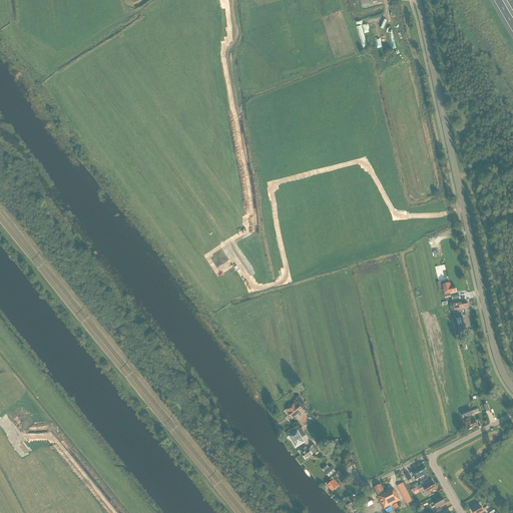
[(451,297),(450,294),(456,293),(455,288),(451,289),(450,284),(443,286),(445,298),(451,297)]
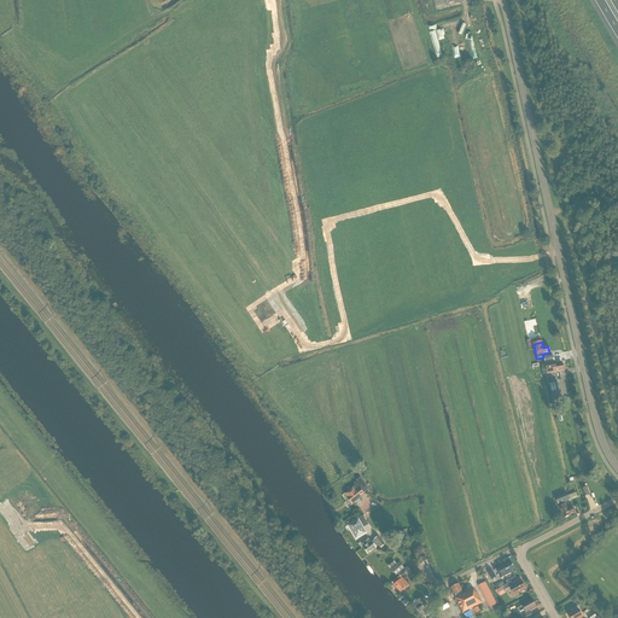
[(557,362),(546,365),(547,374),(546,374),(548,384),(549,384),(557,383),(557,380),(552,380),(551,373),(555,373),(564,371),(563,365),(557,366),(557,362)]
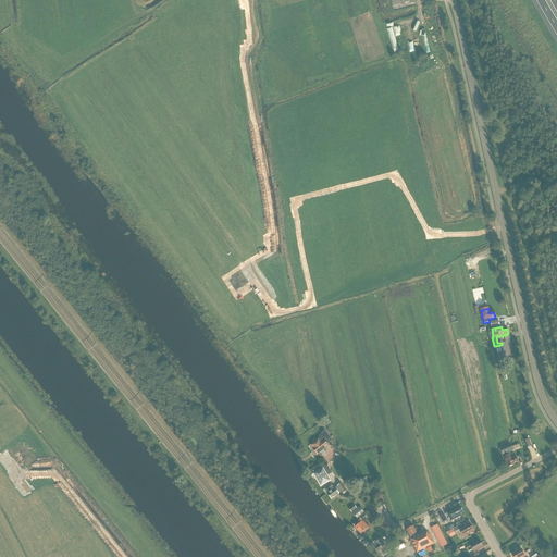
[(333,441),(325,431),(321,433),(323,435),(310,445),(312,448),(312,449),(317,456),(320,453),(322,455),(325,453),(324,450),(325,448),(324,447),(333,441)]
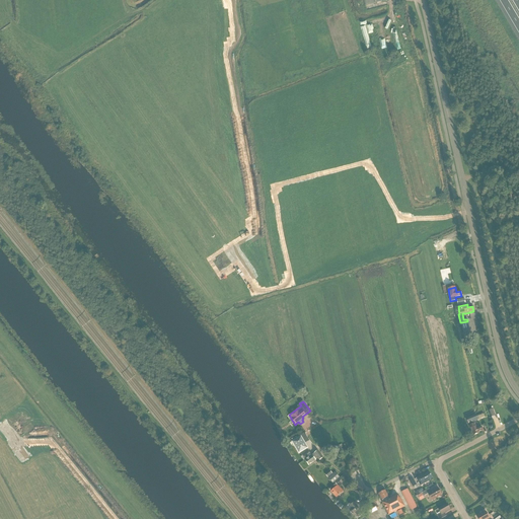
[(476,415),(466,419),(468,423),(469,423),(470,426),(474,435),(478,433),(478,432),(484,430),(482,427),(476,429),(474,424),(473,421),(478,419),(476,415)]
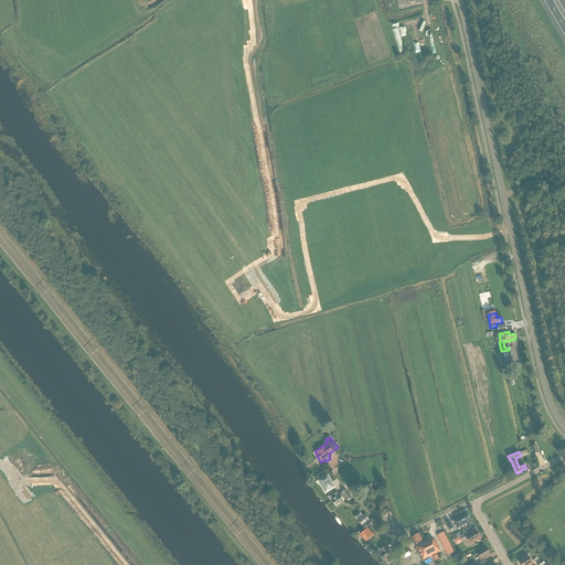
[(326,483),(322,486),(327,493),(336,488),(331,481),(336,478),(332,472),(326,475),(328,478),(323,480),(326,483)]
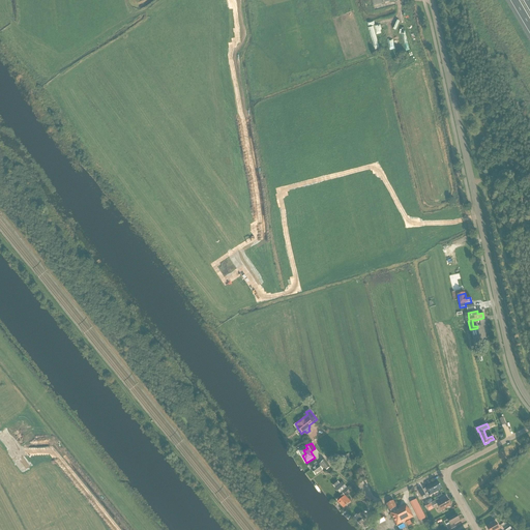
[(529,459),(529,455),(526,448),(520,451),(526,462),(529,459)]
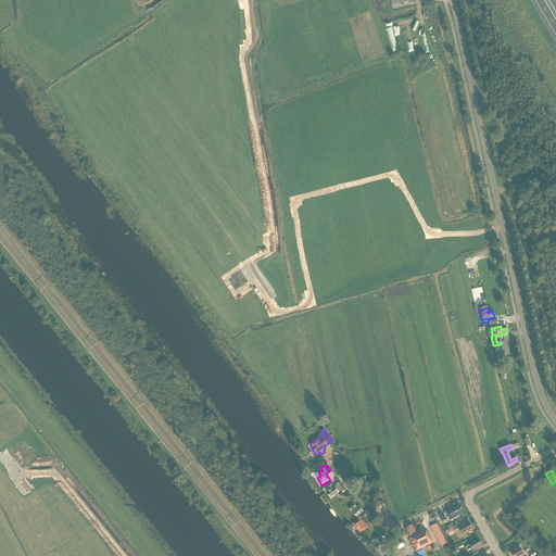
[(366,479),(367,479),(366,476),(361,479),(359,477),(351,481),(353,488),(362,483),(362,481),(366,479)]
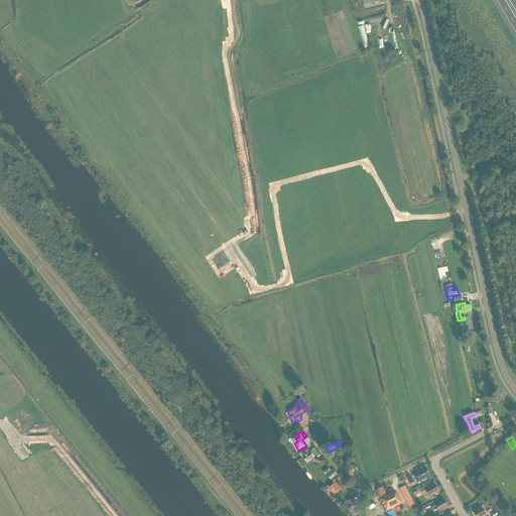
[(501,442),(495,444),(500,455),(506,453),(501,442)]
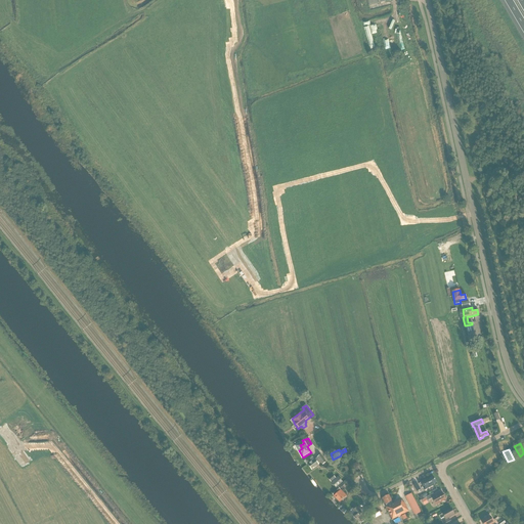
[(508,462),(503,451),(497,454),(503,465),(508,462)]
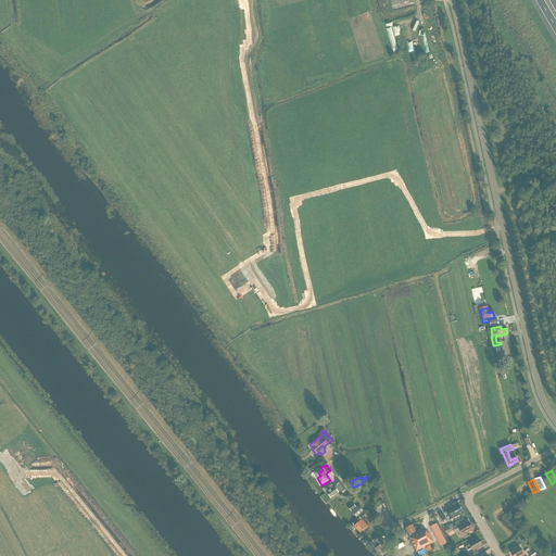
[(337,491),(340,489),(342,493),(346,491),(341,483),(335,488),(327,493),(331,498),(338,493),(337,491)]
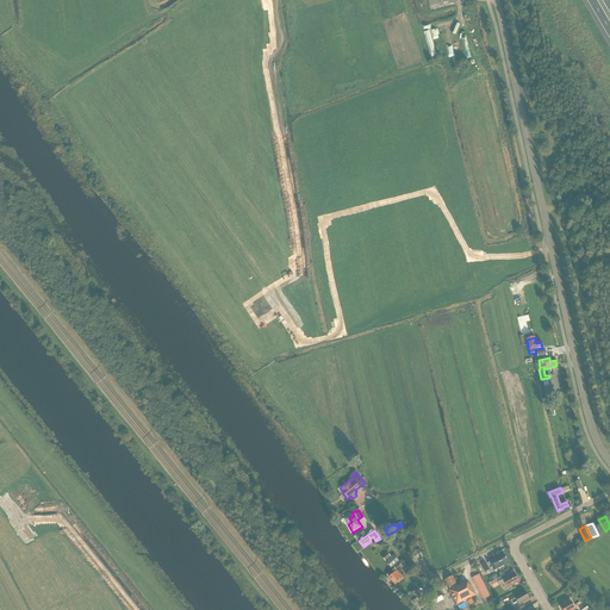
[(572,533),(565,536),(572,548),(578,545),(572,533)]
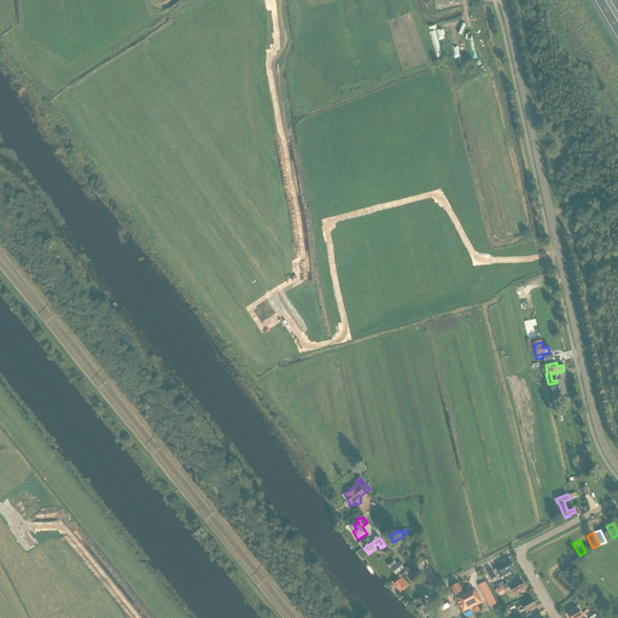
[(579,555),(572,543),(566,547),(570,555),(567,557),(571,564),(573,563),(572,559),(579,555)]
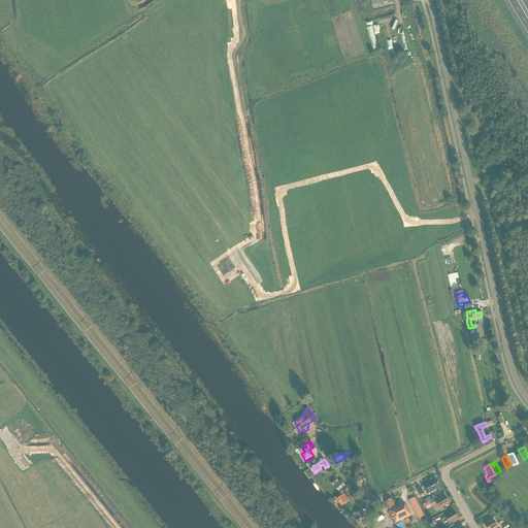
[(338,492),(345,486),(340,481),(339,482),(334,486),(334,487),(338,492)]
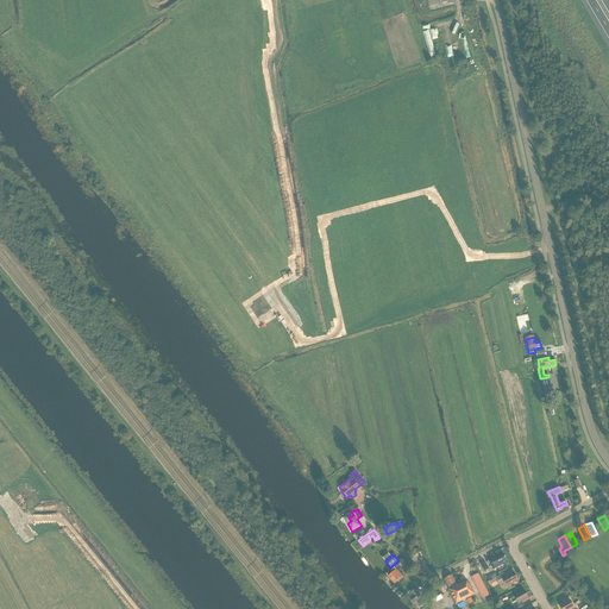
[(494,570),(504,564),(504,563),(507,560),(503,554),(500,557),(498,556),(489,562),(494,570)]
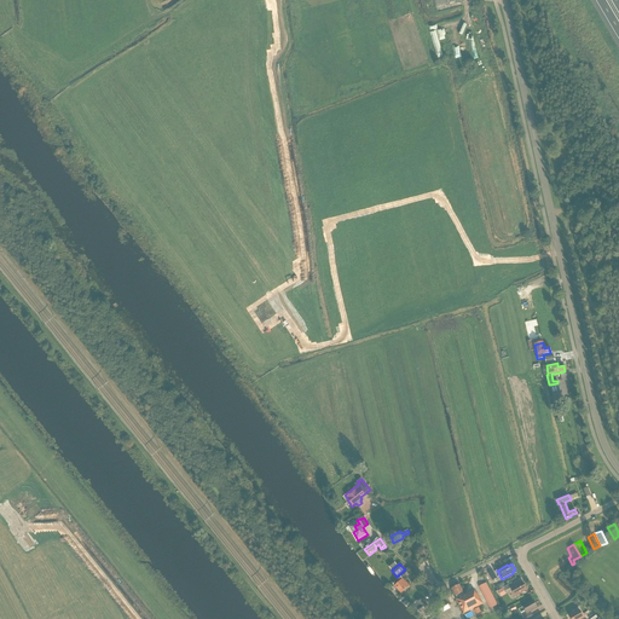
[(411,568),(410,566),(392,583),(394,585),(401,579),(401,578),(411,568)]
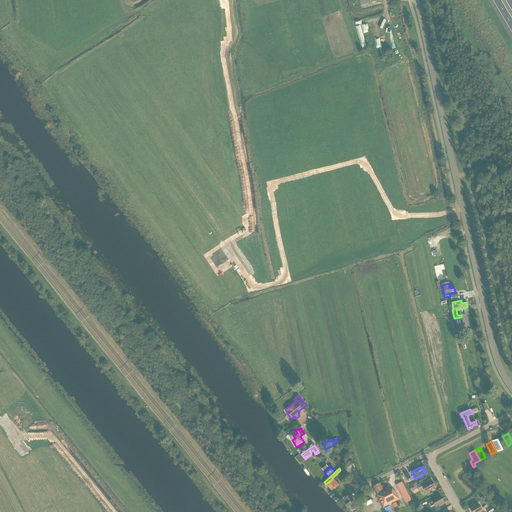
[(483,484),(490,480),(485,470),(478,474),(483,484)]
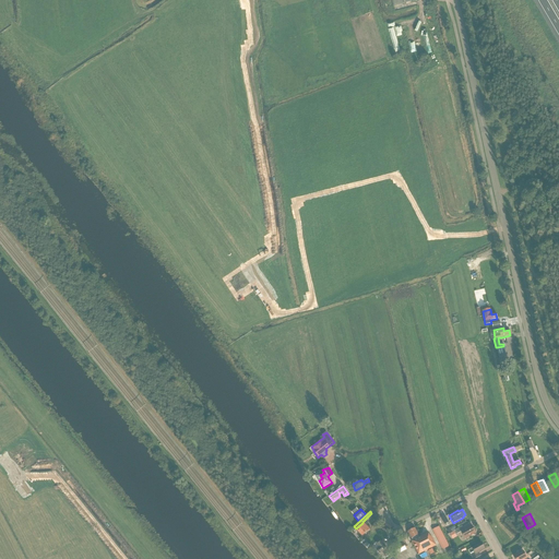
[(363,536),(369,530),(364,523),(356,530),(363,536)]
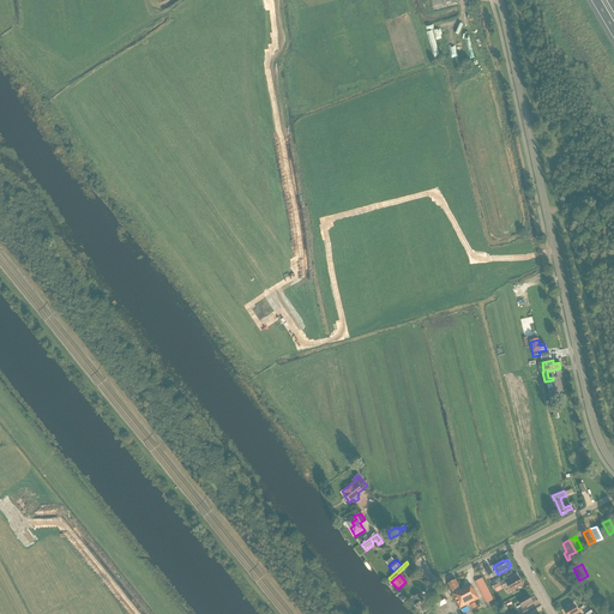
[(494,600),(483,577),(476,581),(487,603),(494,600)]
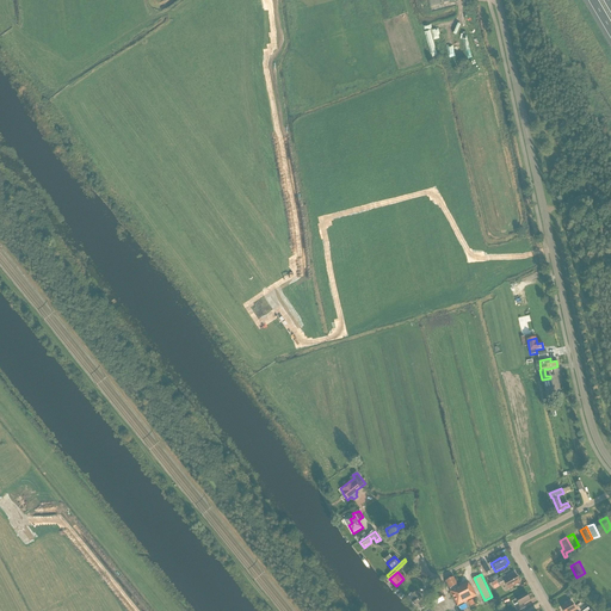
[(504,581),(508,590),(517,585),(519,585),(519,582),(520,582),(520,580),(518,580),(516,574),(507,579),(505,575),(498,580),(500,584),(504,581)]
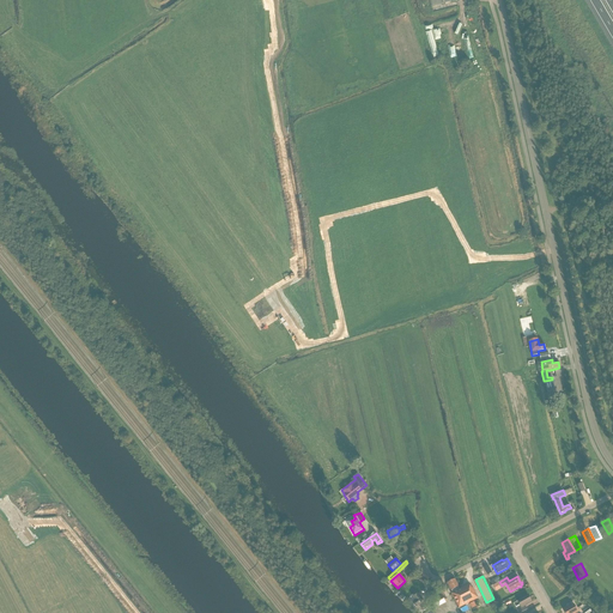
[(459,608),(478,598),(473,588),(472,588),(469,584),(457,590),(456,588),(459,587),(455,580),(448,583),(451,590),(453,589),(454,592),(451,593),(459,608)]
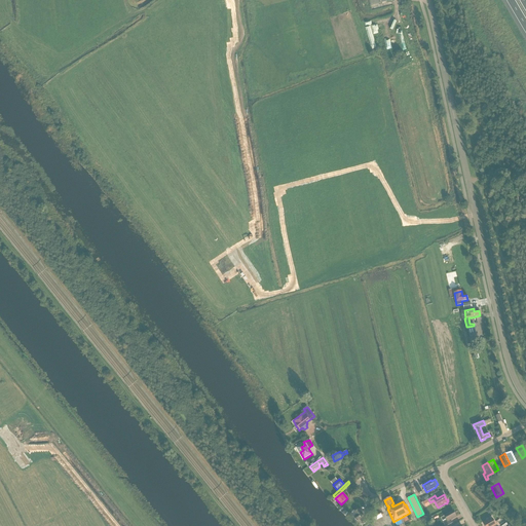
[(357,508),(353,511),(357,515),(354,517),(358,521),(360,520),(364,524),(368,520),(357,508)]
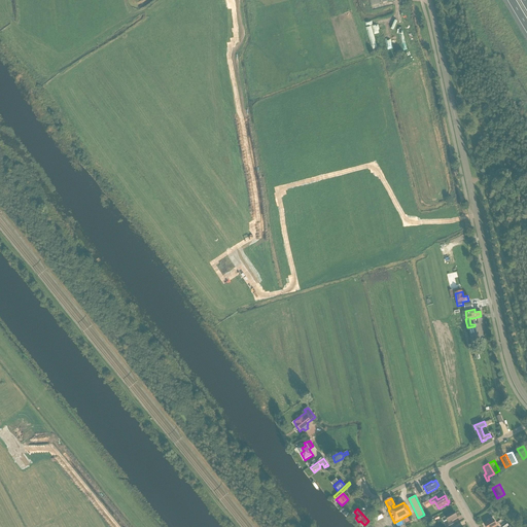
[(384,519),(380,511),(371,516),(375,523),(384,519)]
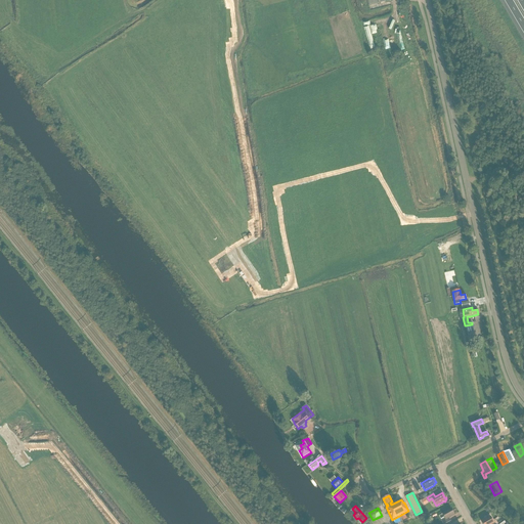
[(451,509),(442,514),(445,518),(441,520),(443,523),(444,523),(450,521),(449,518),(454,515),(451,509)]
